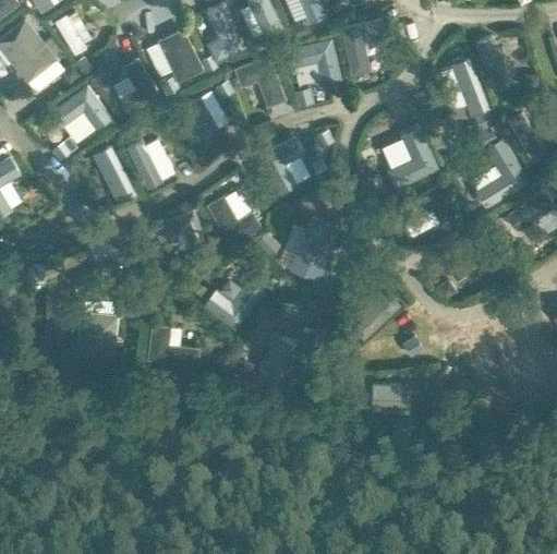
[(0,19),(19,5),(14,0),(0,0),(0,19)]
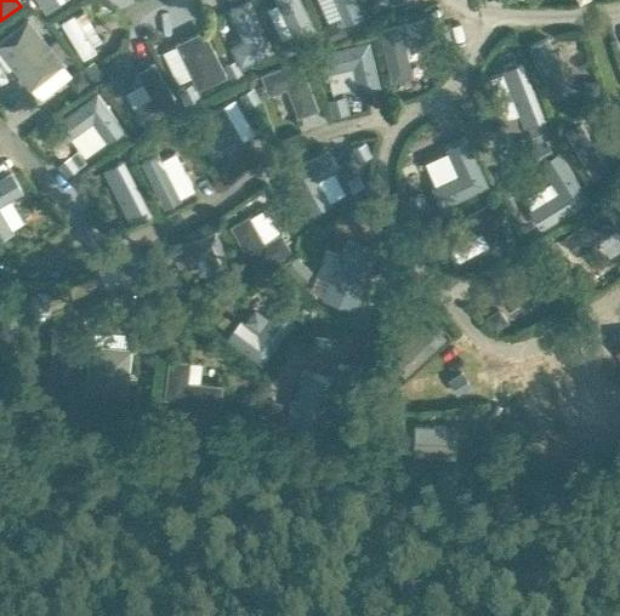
[(34,0),(45,16),(60,6),(55,0),(34,0)]
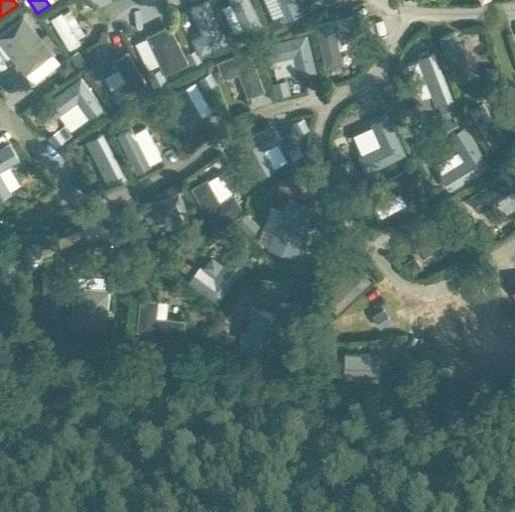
[(249,0),(229,0),(246,35),(263,27),(249,0)]
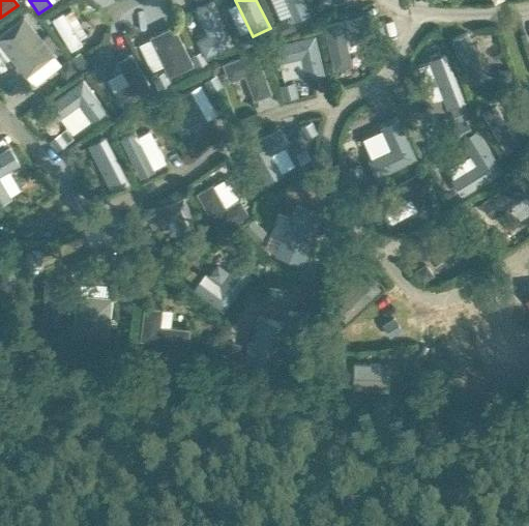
[(284,0),(293,24),(309,17),(301,0),(284,0)]
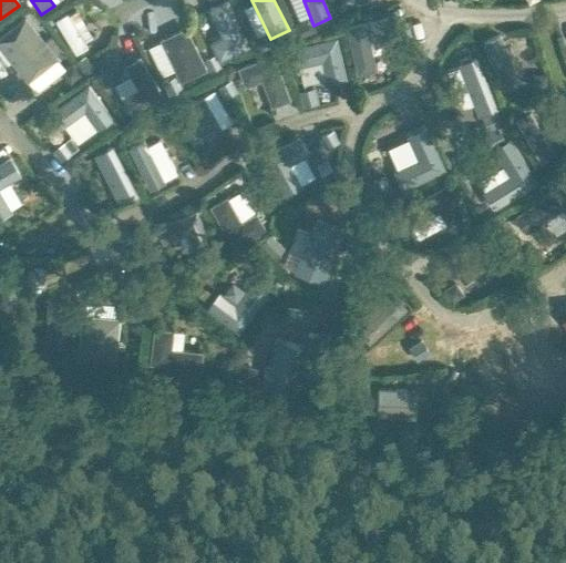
[(208,44),(217,64),(248,50),(226,2),(207,11),(220,39),(208,44)]
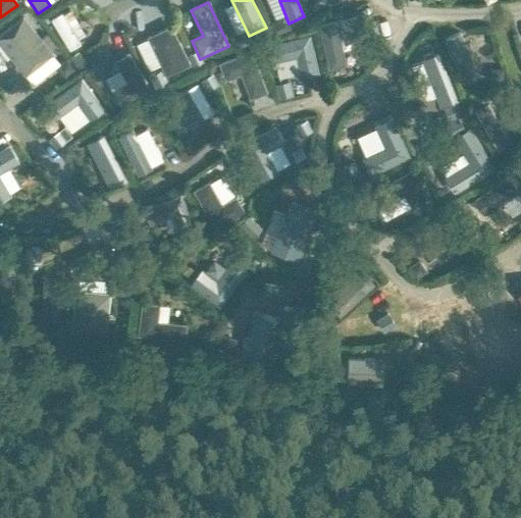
[(0,48),(24,79),(53,56),(50,53),(56,49),(47,37),(42,41),(23,17),(0,36),(0,48)]
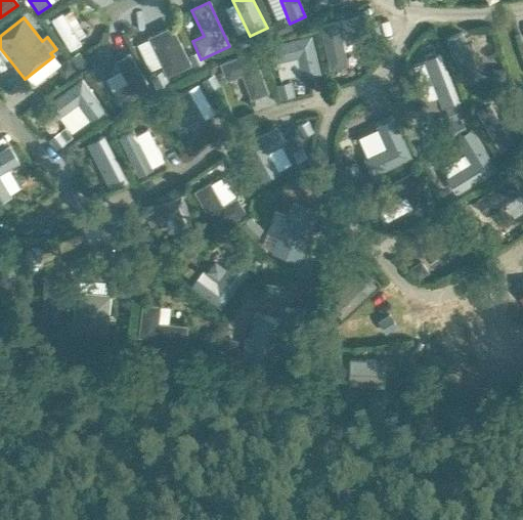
[(360,36),(356,17),(319,26),(330,71),(347,67),(342,40),(360,36)]
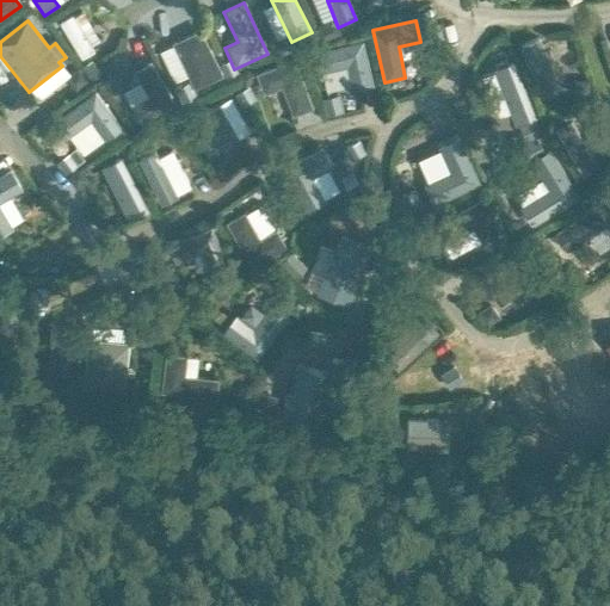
[(172,47),(158,54),(173,85),(188,78),(195,92),(222,79),(199,33),(172,47)]
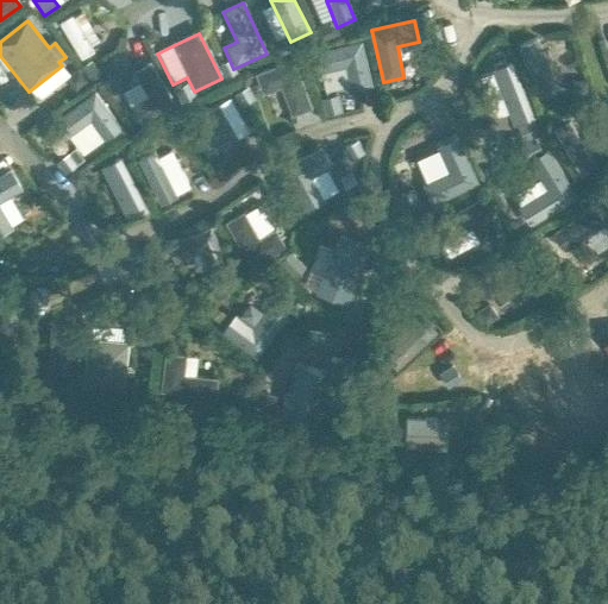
[(519,50),(539,94),(557,86),(537,42),(519,50)]
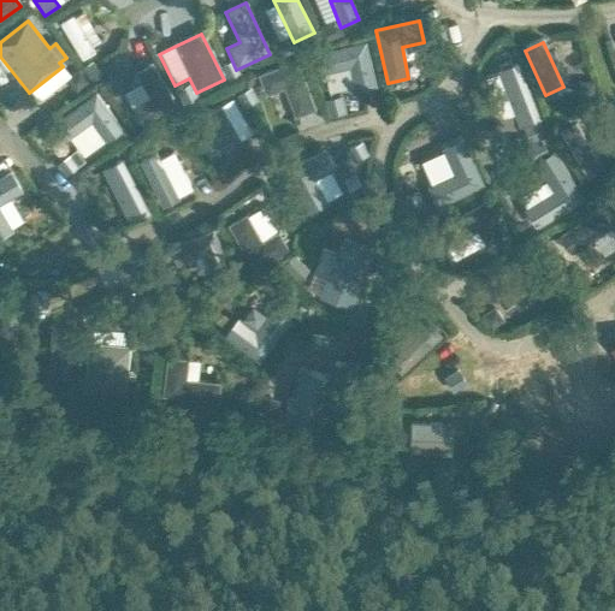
[(295,63),(258,78),(265,98),(283,92),(295,120),(313,113),(295,63)]
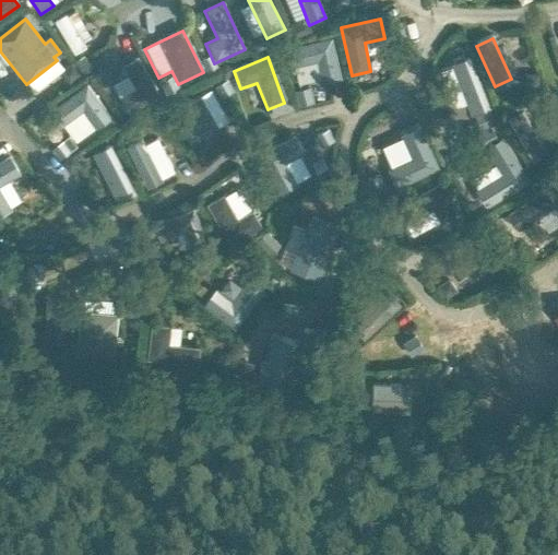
[(121,98),(130,115),(158,98),(137,59),(122,68),(135,91),(121,98)]
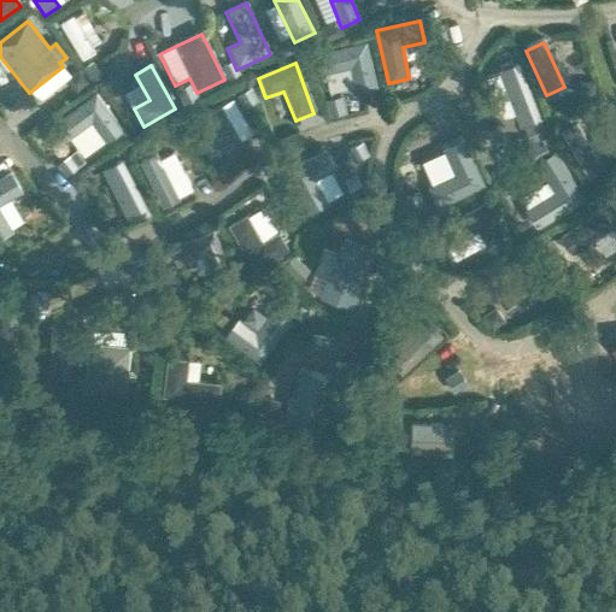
[(119,130),(94,96),(58,124),(69,139),(92,122),(105,141),(119,130)]
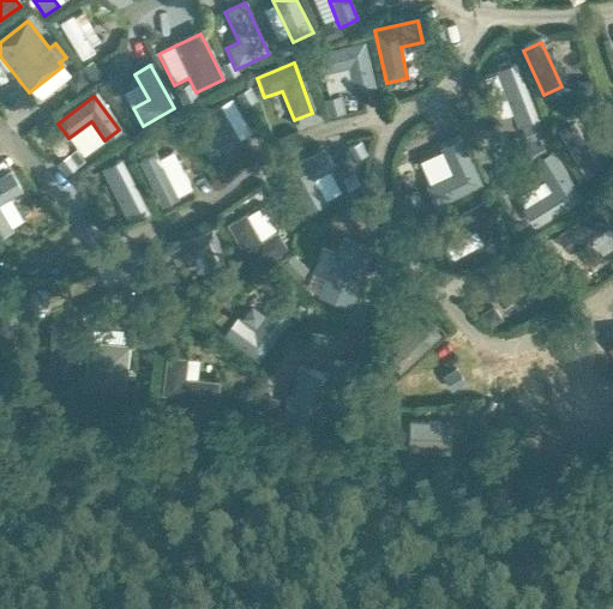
[(188,126),(208,160),(239,142),(220,108),(188,126)]
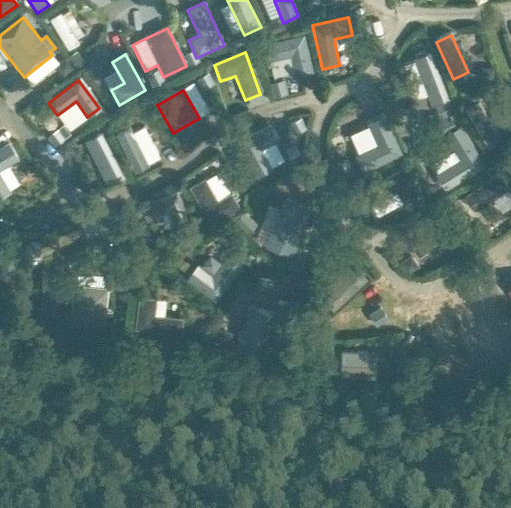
[(466,112),(488,149),(500,142),(478,104),(466,112)]
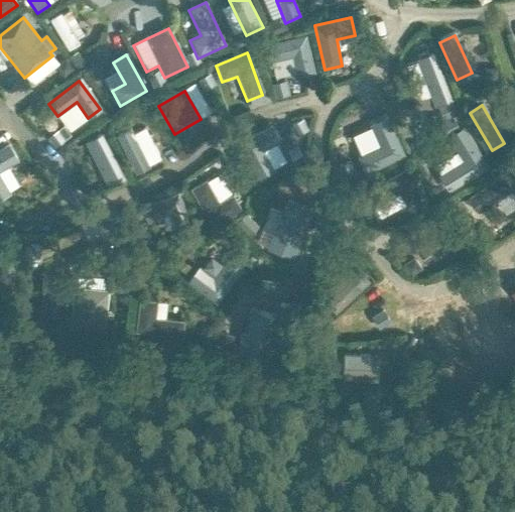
[(374,152),(374,155),(389,152),(382,114),(366,117),(369,134),(357,136),(360,155),(374,152)]
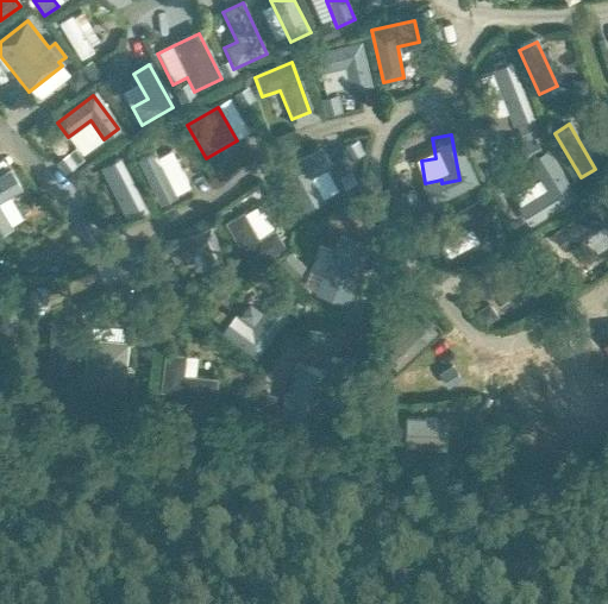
[(319,151),(281,171),(304,212),(321,203),(320,202),(337,193),(325,170),(328,168),(319,151)]
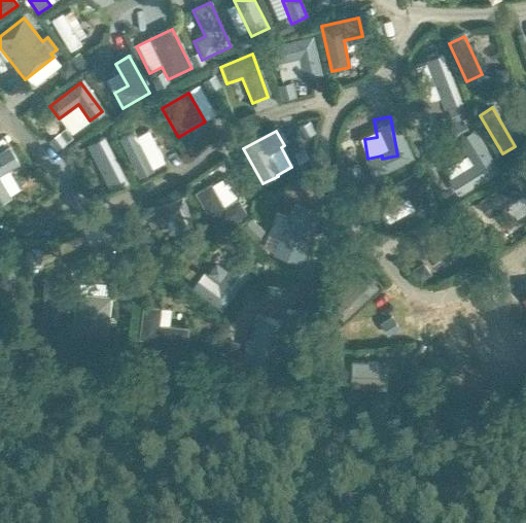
[(119,141),(138,179),(152,172),(134,134),(119,141)]
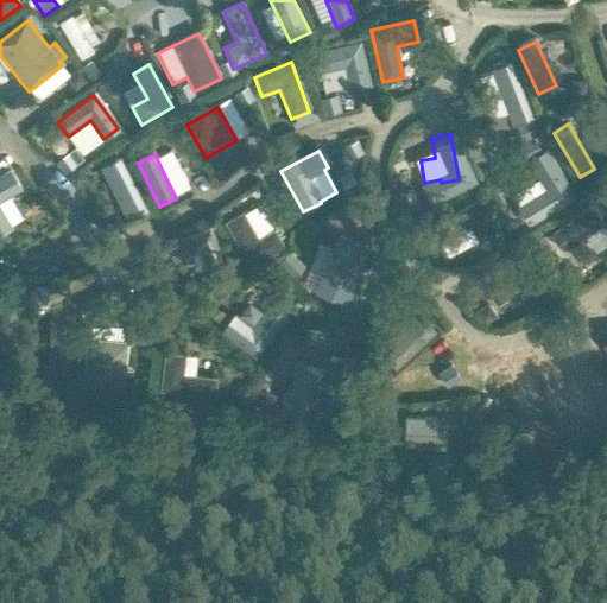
[(472,229),(480,246),(498,236),(484,210),(473,208),(432,230),(441,246),(472,229)]
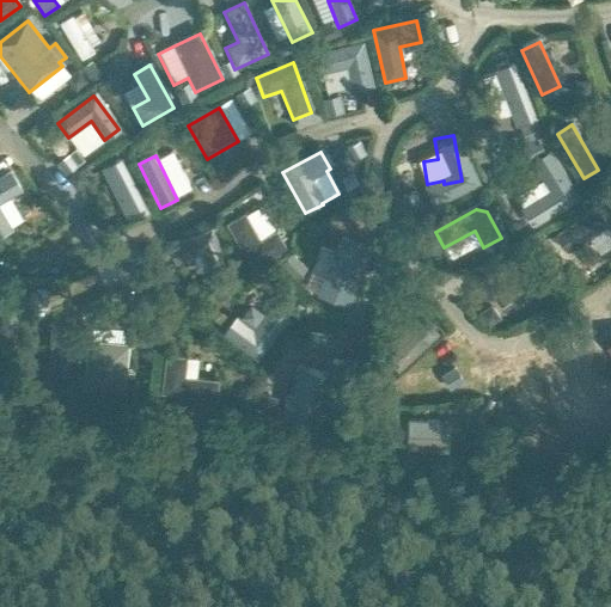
[(556,238),(568,256),(608,228),(596,210),(556,238)]
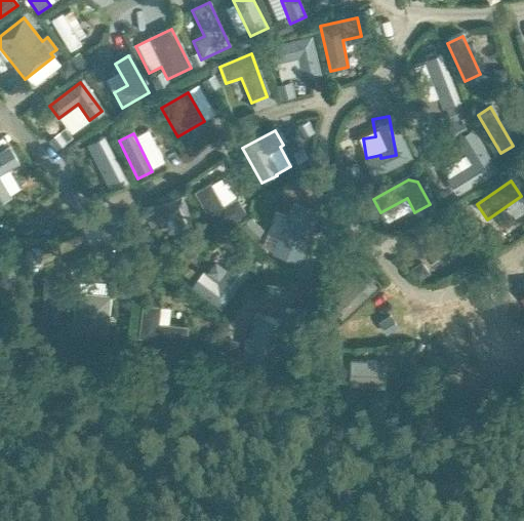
[(195,193),(215,232),(245,215),(237,200),(222,207),(210,185),(195,193)]
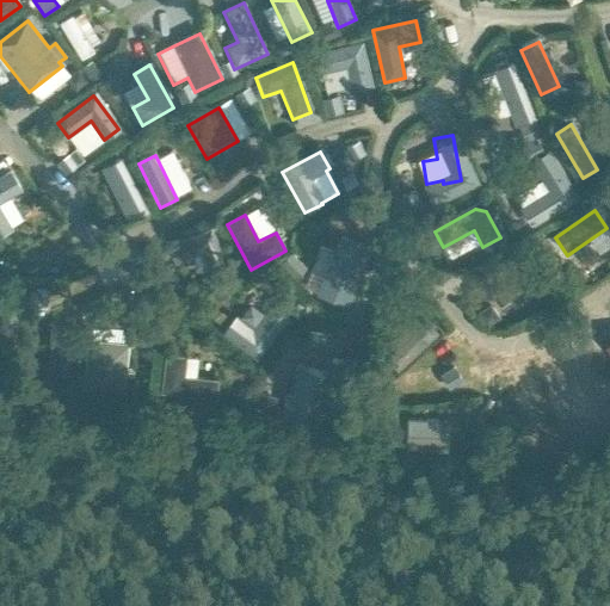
[(201,254),(208,271),(226,263),(211,228),(167,247),(174,266),(201,254)]
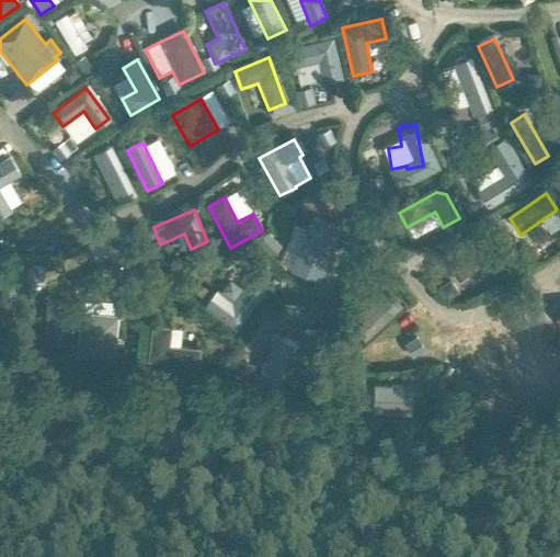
[(440,259),(449,275),(472,261),(475,265),(484,260),(481,254),(488,251),(477,235),(440,259)]
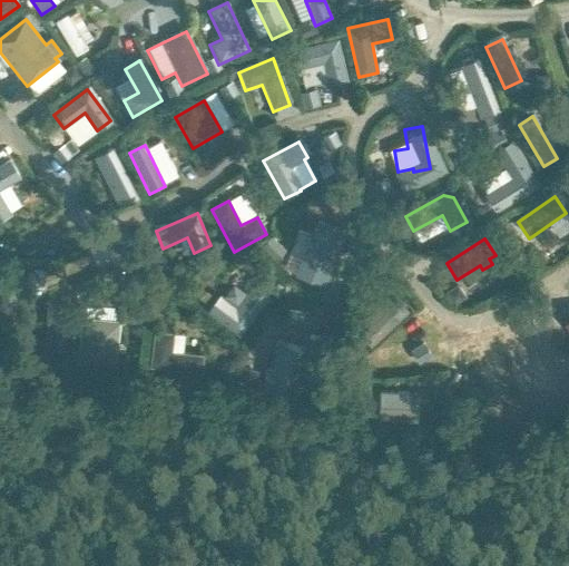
[(241,338),(271,300),(256,289),(239,310),(223,296),(208,313),(241,338)]
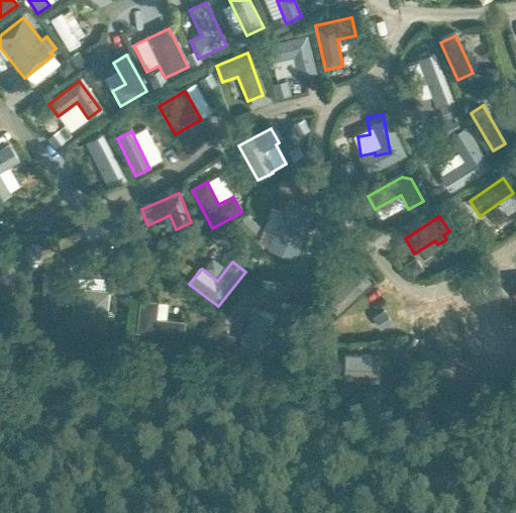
[(325,304),(336,316),(371,283),(359,272),(349,281),(346,277),(332,290),(335,294),(325,304)]
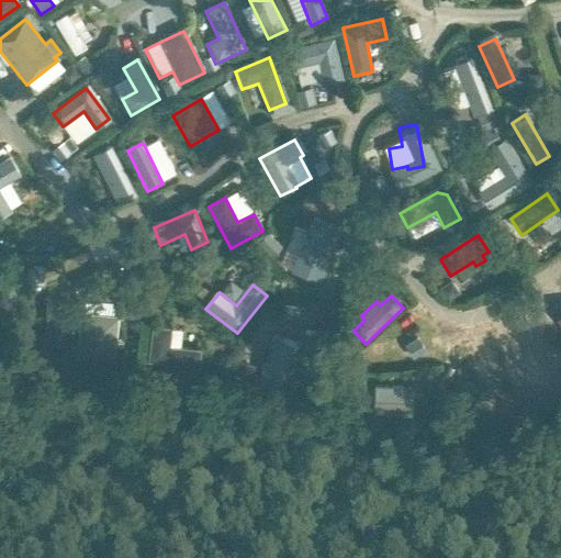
[(76,361),(113,364),(118,317),(80,314),(76,361)]
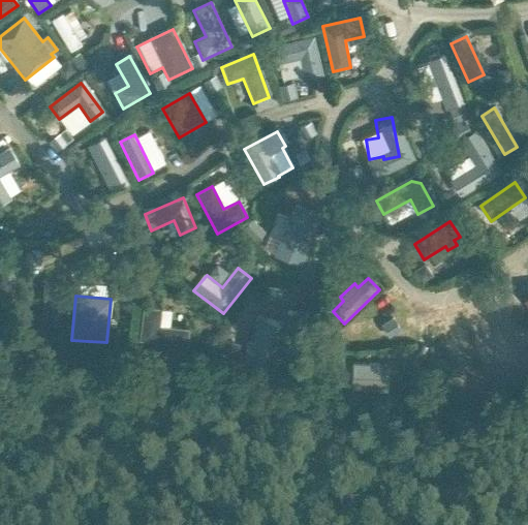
[(493,319),(484,326),(506,359),(516,352),(523,363),(527,359),(527,334),(507,305),(491,316),(493,319)]
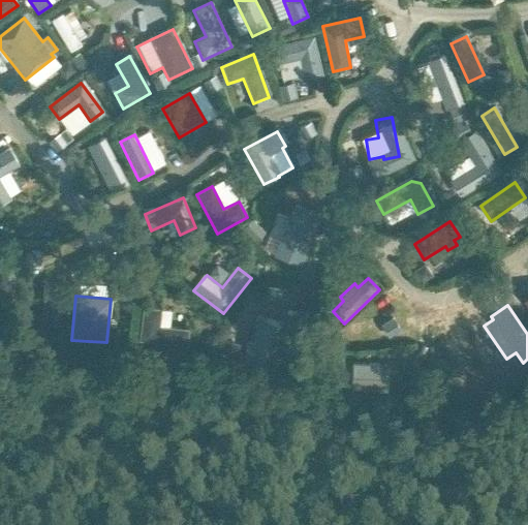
[(138,343),(187,348),(189,331),(159,328),(161,311),(143,309),(138,343)]
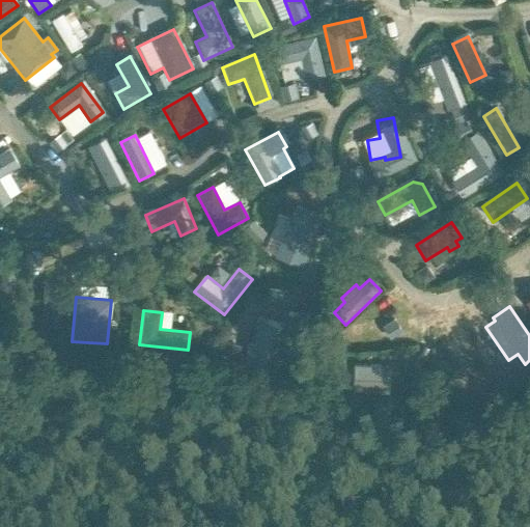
[(291,331),(259,320),(245,363),(277,373),(291,331)]
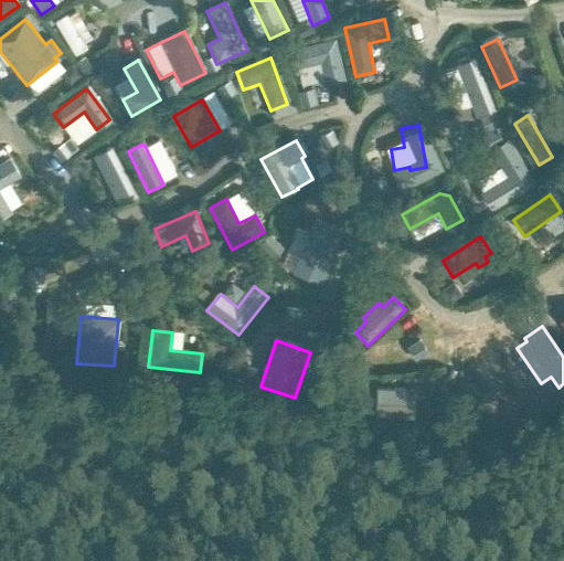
[(374,419),(414,421),(416,392),(376,390),(374,419)]
